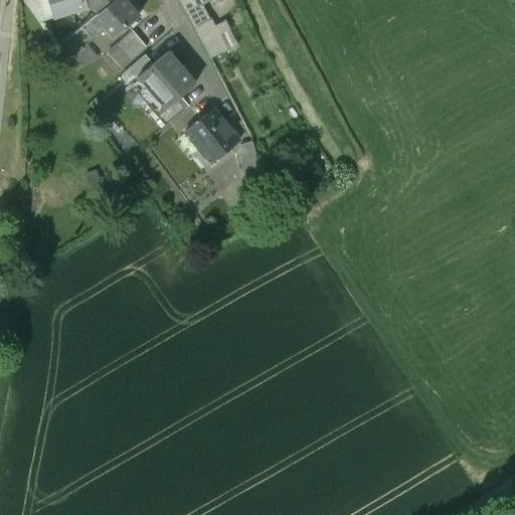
[(80,0),(27,0),(40,20),(83,8),(80,0)]
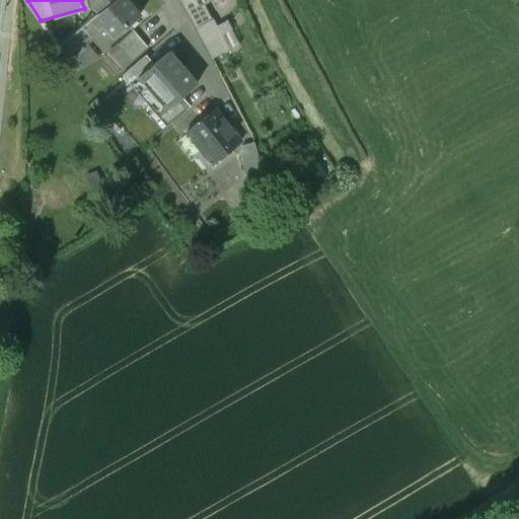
[(81,0),(84,8),(98,14),(116,0),(81,0)]
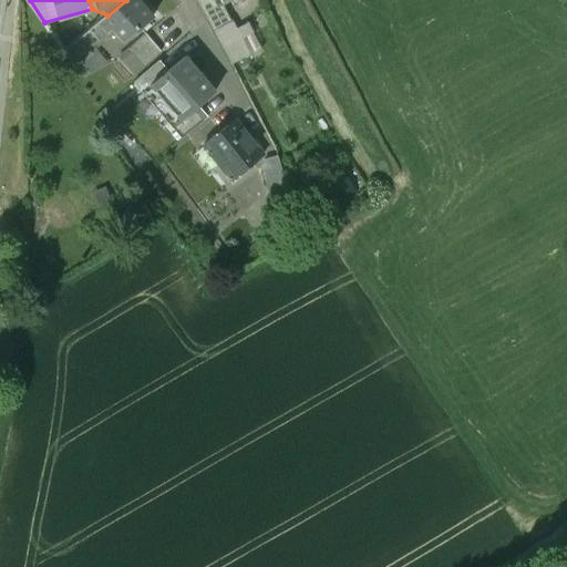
[(152,19),(134,0),(126,0),(107,16),(99,23),(106,33),(111,30),(122,43),(152,19)]
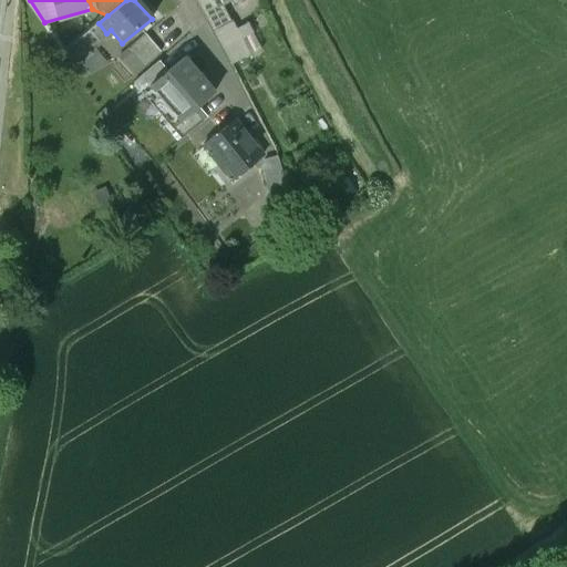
[(222,4),(217,7),(213,0),(199,0),(225,49),(241,40),(222,4)]
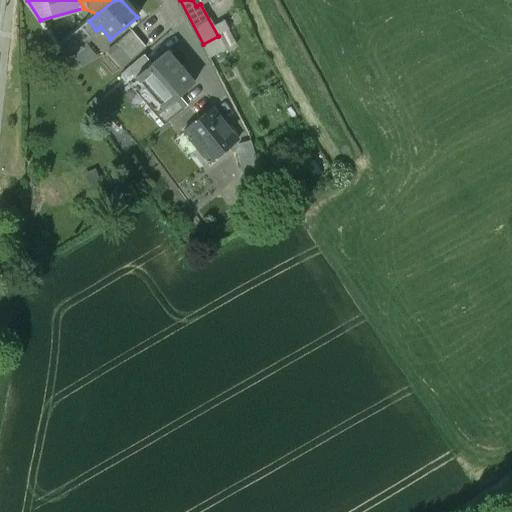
[(96,30),(89,21),(71,35),(79,44),(85,40),(96,30)]
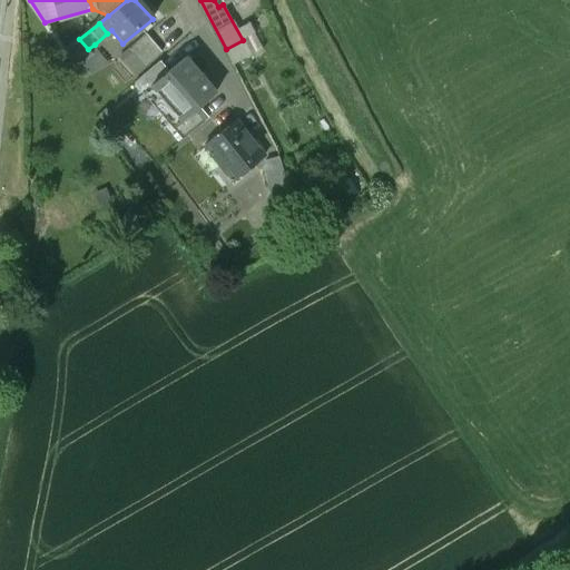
[(129,50),(144,68),(161,53),(146,36),(129,50)]
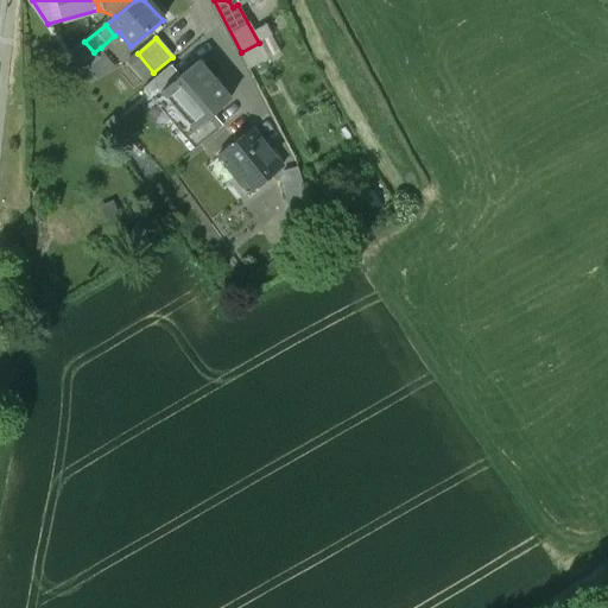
[(84,42),(68,56),(82,74),(88,68),(96,78),(118,67),(101,48),(94,52),(84,42)]
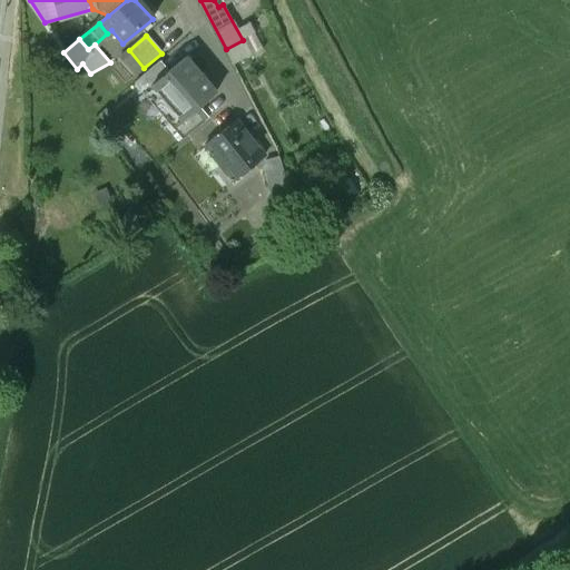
[(216,94),(185,58),(168,72),(151,87),(153,88),(166,104),(161,107),(177,126),(182,121),(183,124),(200,108),(216,94)]
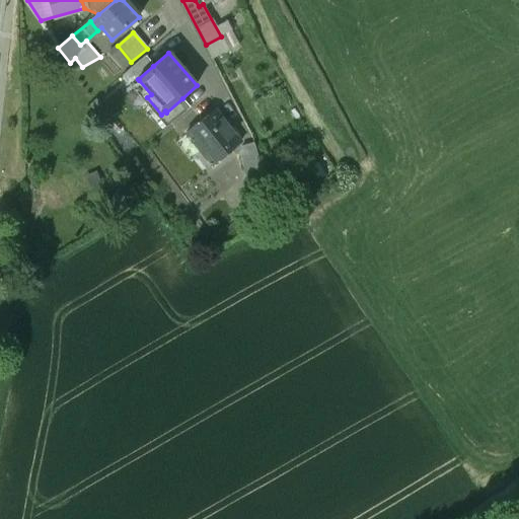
[(123,77),(131,87),(139,80),(138,79),(153,66),(146,57),(123,77)]
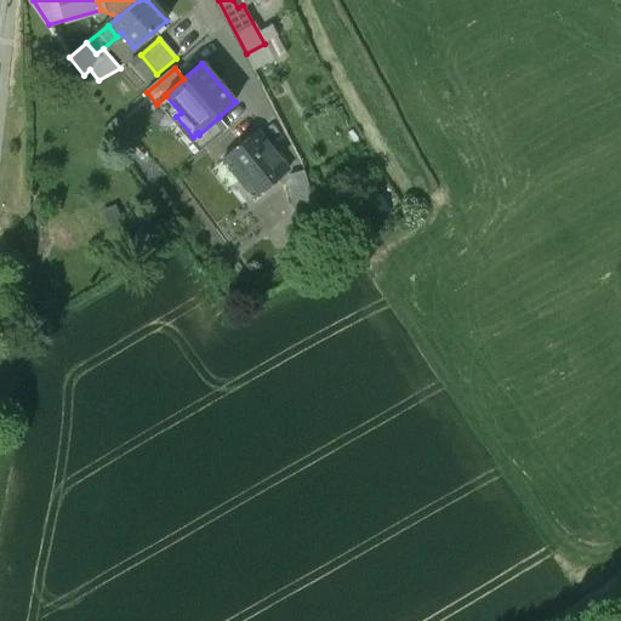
[(189,141),(200,153),(228,129),(218,118),(199,135),(198,132),(193,137),(189,141)]
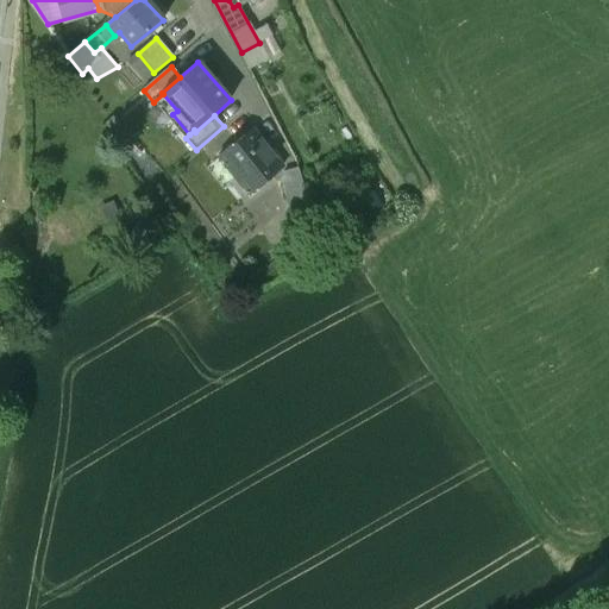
[(280,167),(252,131),(227,151),(243,171),(236,177),(248,192),(280,167)]
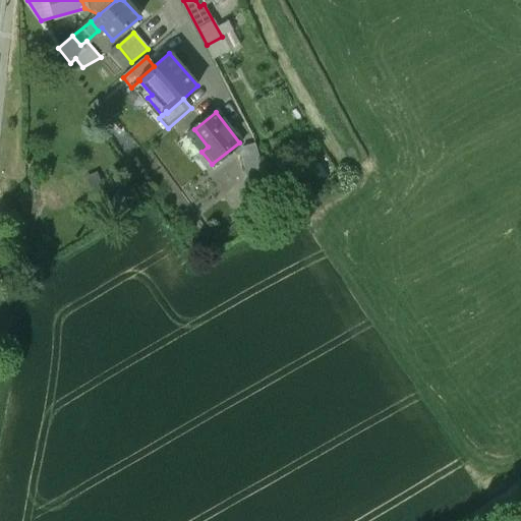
[(264,175),(253,141),(242,145),(238,151),(248,180),(264,175)]
